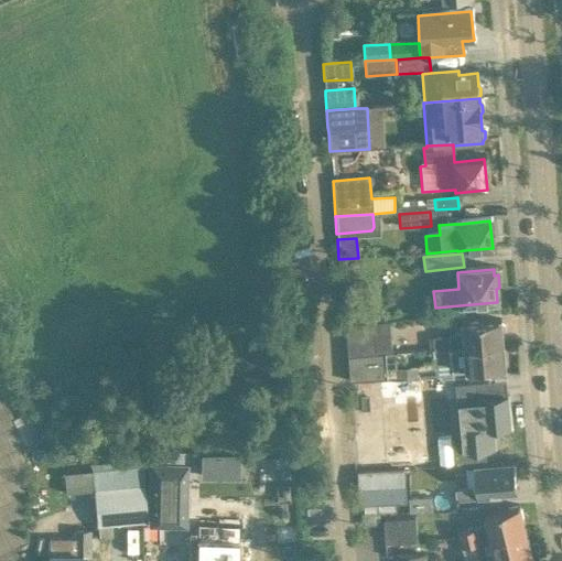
[(431,340),(432,352),(500,346),(500,336),(503,333),(501,327),(499,325),(498,322),(461,325),(462,335),(446,336),(446,337),(431,340)]
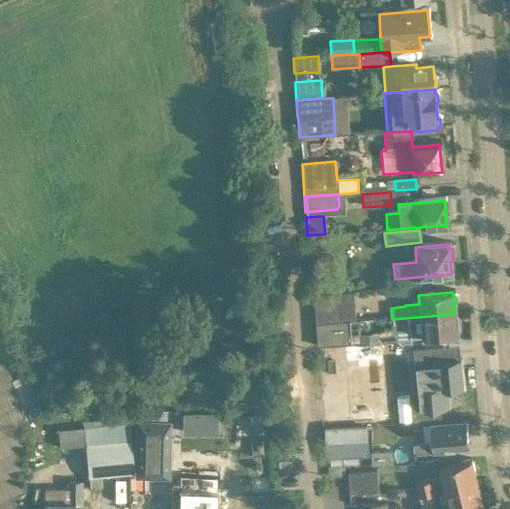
[(355,322),(352,293),(312,297),(315,325),(355,322)]
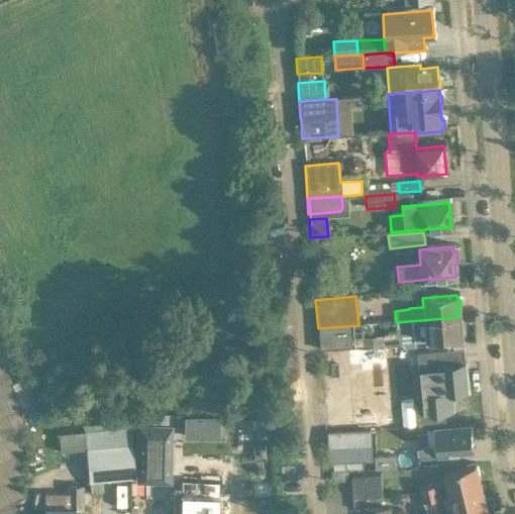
[(464,334),(462,328),(459,326),(458,317),(396,322),(399,347),(401,347),(401,349),(413,348),(413,343),(460,339),(460,336),(464,334)]
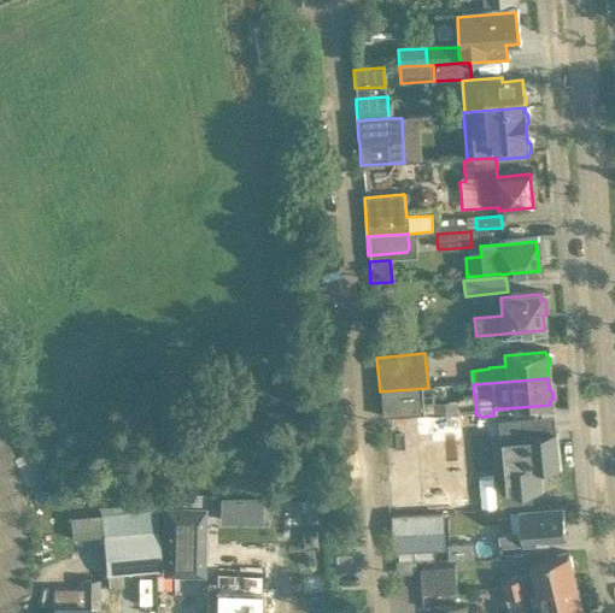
[(423,388),(380,392),(382,420),(426,418),(423,388)]
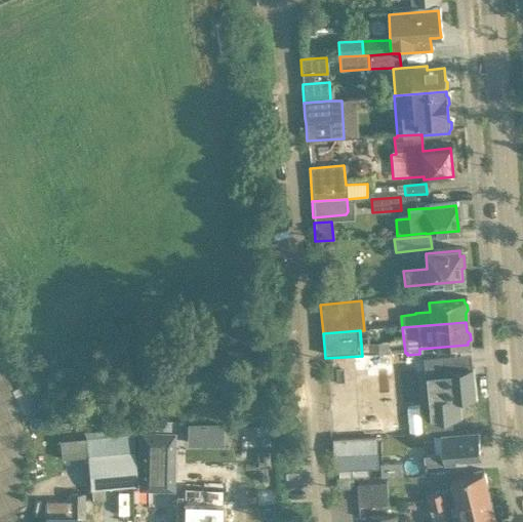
[(393,428),(388,354),(362,356),(325,358),(331,432),(393,428)]
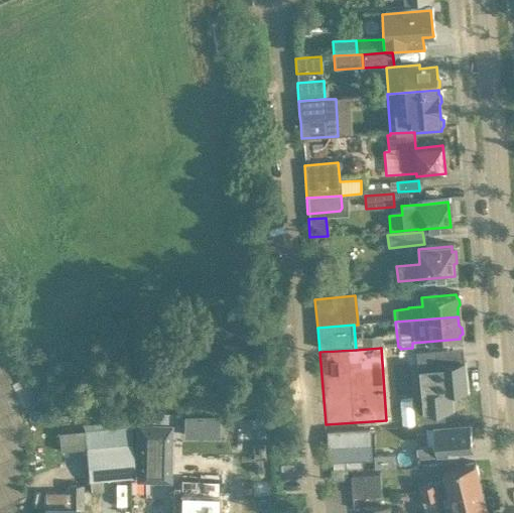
[(416,428),(423,428),(443,426),(441,413),(451,412),(448,394),(465,392),(463,366),(452,367),(450,351),(414,355),(416,372),(418,371),(421,395),(416,396),(416,398),(413,398),(416,428)]
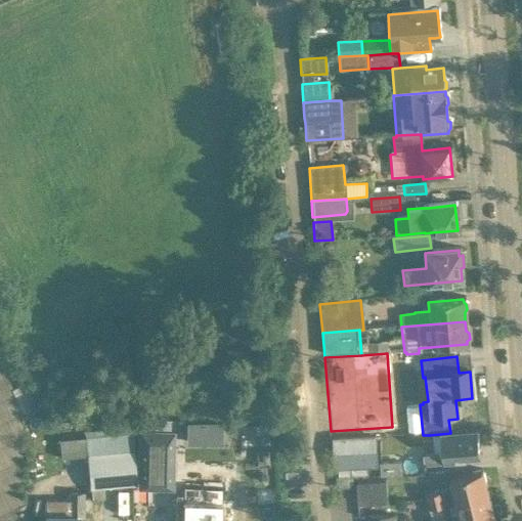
[(262,403),(246,403),(246,416),(262,416),(262,403)]
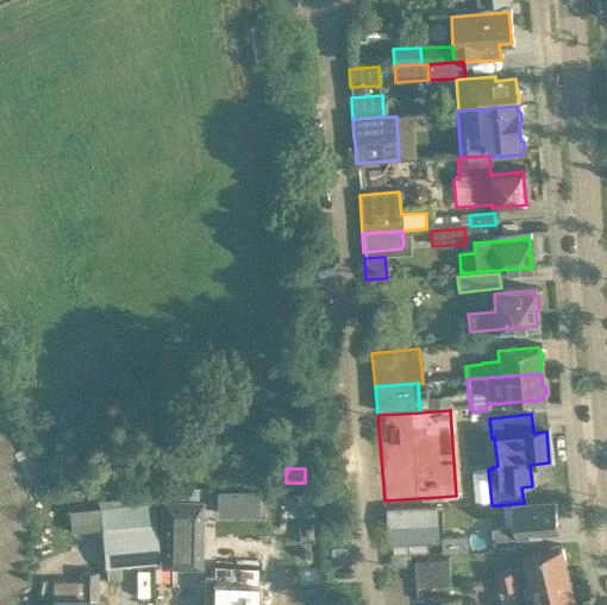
[(315,492),(288,491),(288,502),(315,503),(315,492)]
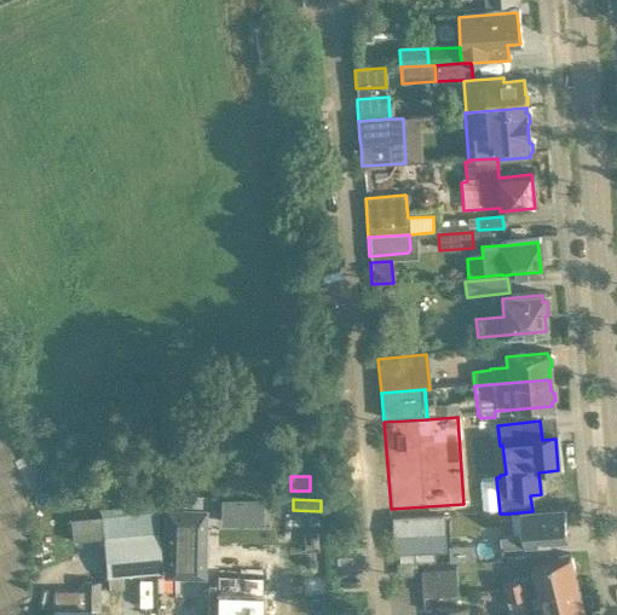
[(522,535),(500,537),(501,551),(532,549),(541,547),(541,544),(565,541),(563,511),(530,514),(519,515),(522,535)]
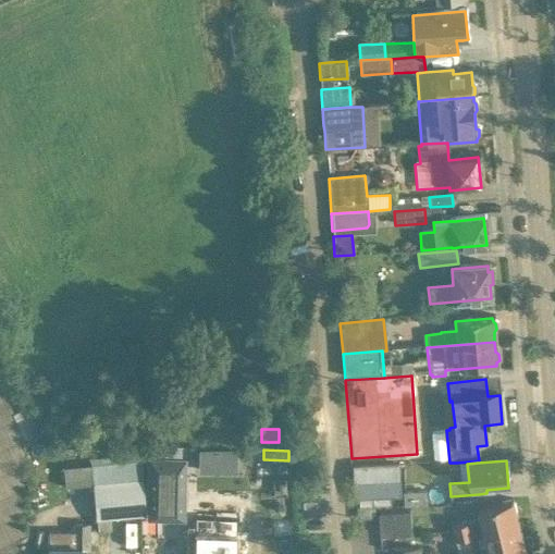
[(137,462),(89,467),(91,488),(96,522),(143,517),(137,462)]
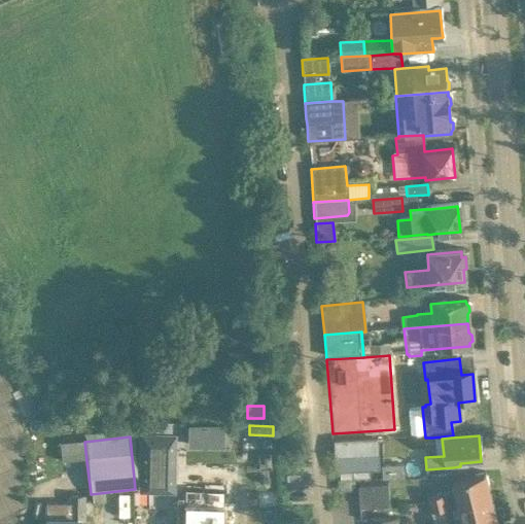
[(140,437),(139,491),(170,492),(171,438),(140,437)]
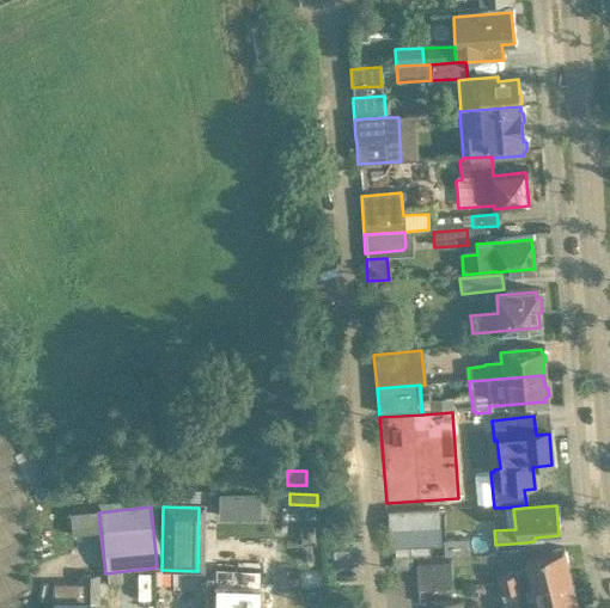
[(438,544),(435,510),(388,514),(390,547),(438,544)]
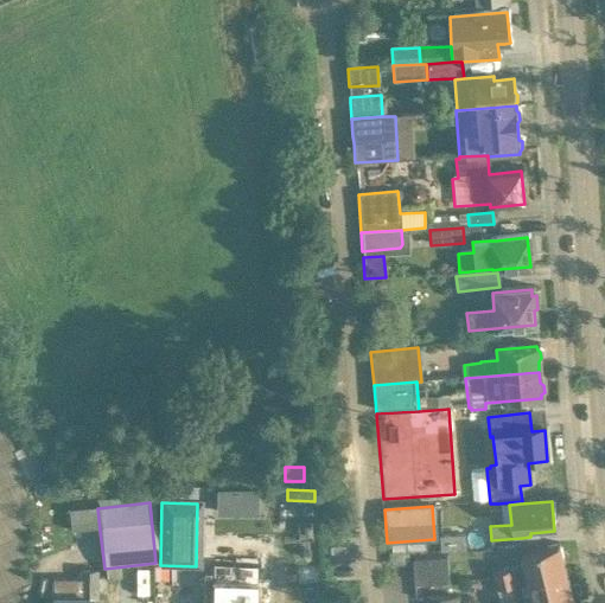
[(466,551),(466,536),(440,536),(440,551),(466,551)]
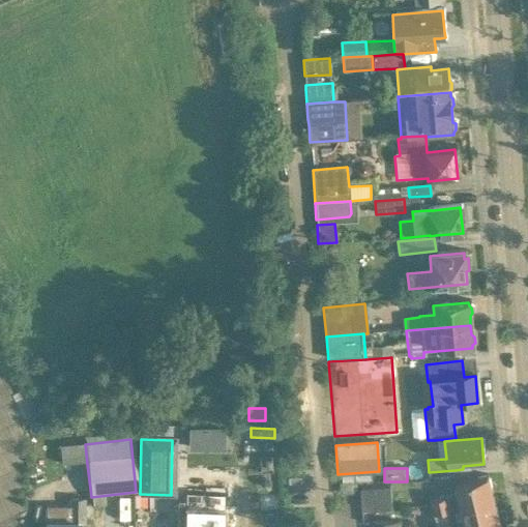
[(460,509),(460,510),(492,502),(485,477),(453,486),(456,495),(429,501),(433,516),(446,513),(460,509)]
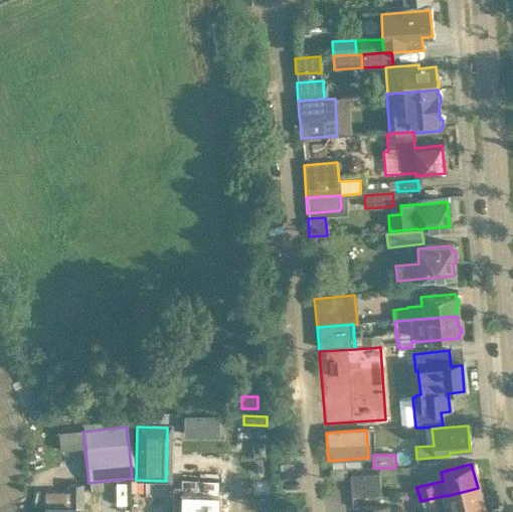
[(377,474),(349,476),(350,497),(379,495),(377,474)]
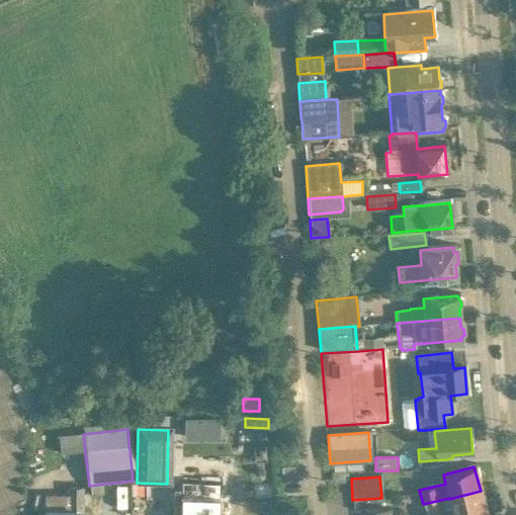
[(177,496),(177,514),(217,514),(217,497),(216,497),(216,484),(178,483),(178,496),(177,496)]
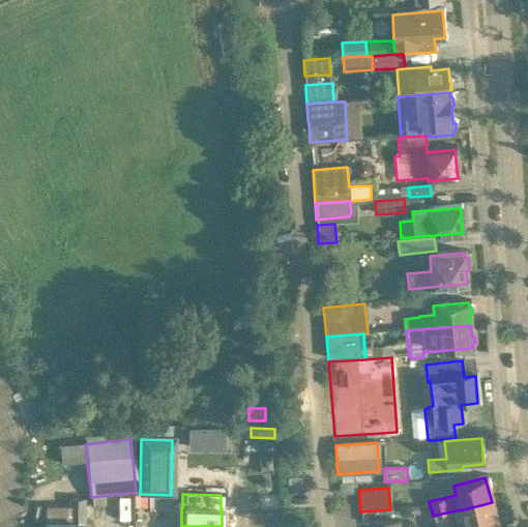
[(44,508),(44,513),(42,526),(77,526),(77,525),(81,525),(82,501),(66,501),(66,508),(44,508)]
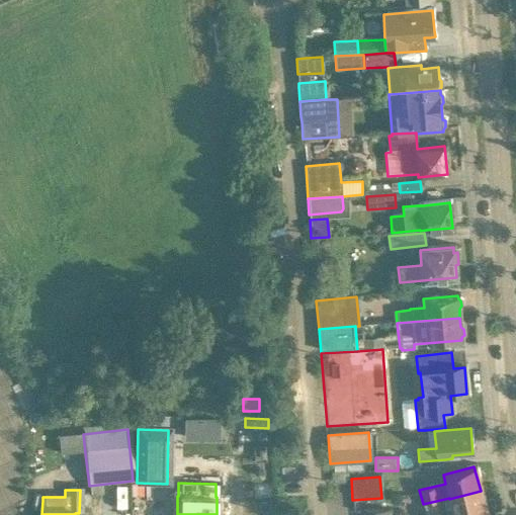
[(487,514),(481,491),(449,499),(449,498),(436,501),(439,513),(435,514),(487,514)]
